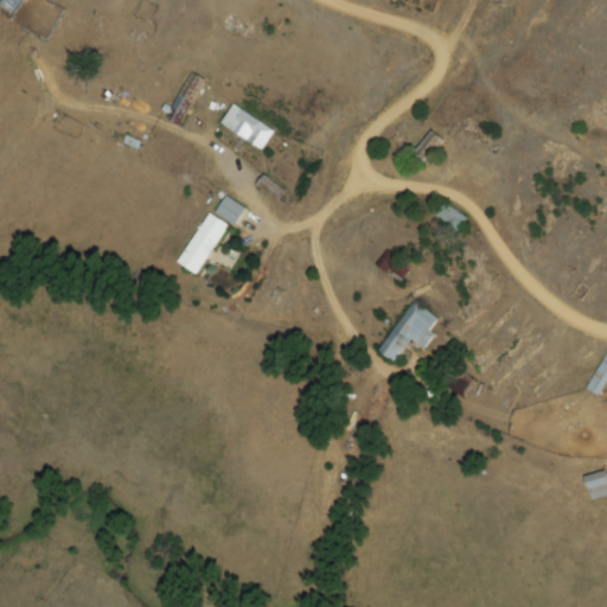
[(178,125),(205,81),(192,72),(164,115),(178,125)]
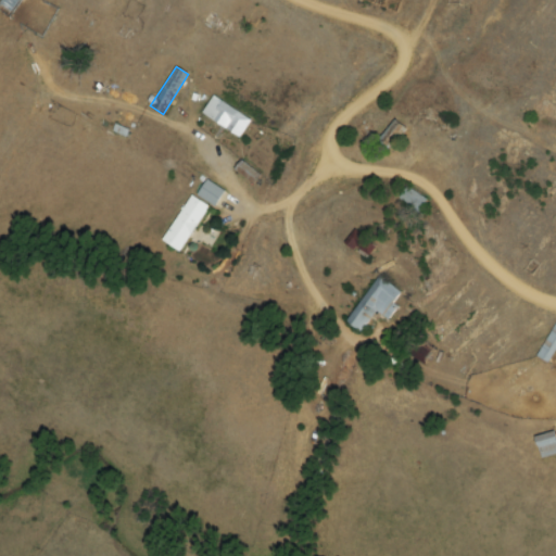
[(250,121),(213,96),(202,112),(238,138),(250,121)]
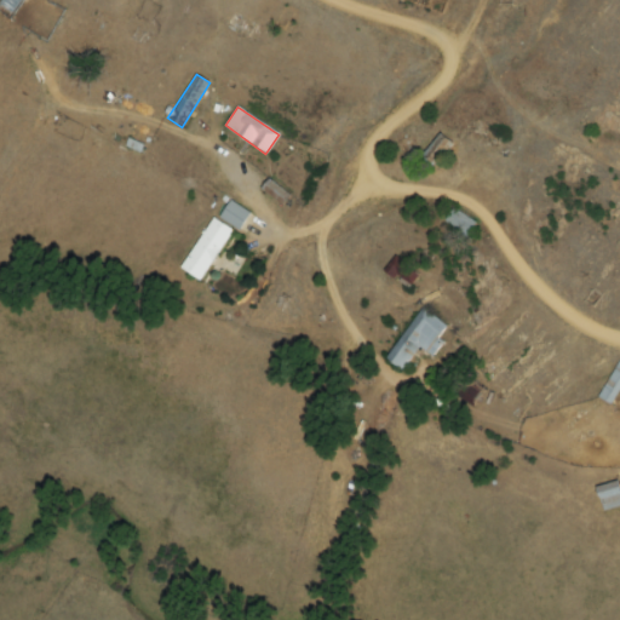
[(448,139),(436,136),(426,162),(438,167),(448,139)]
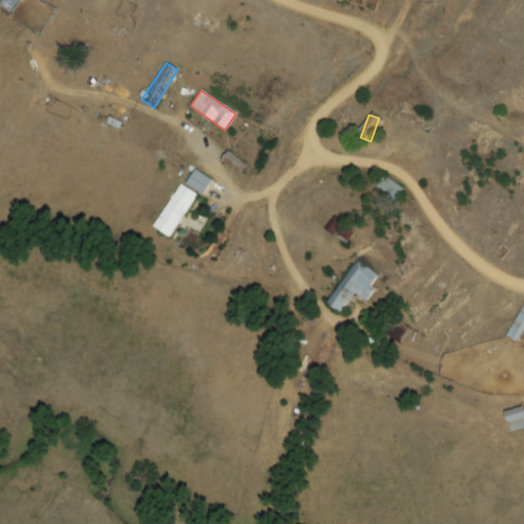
[(184,183),(202,194),(211,181),(194,169),(184,183)]
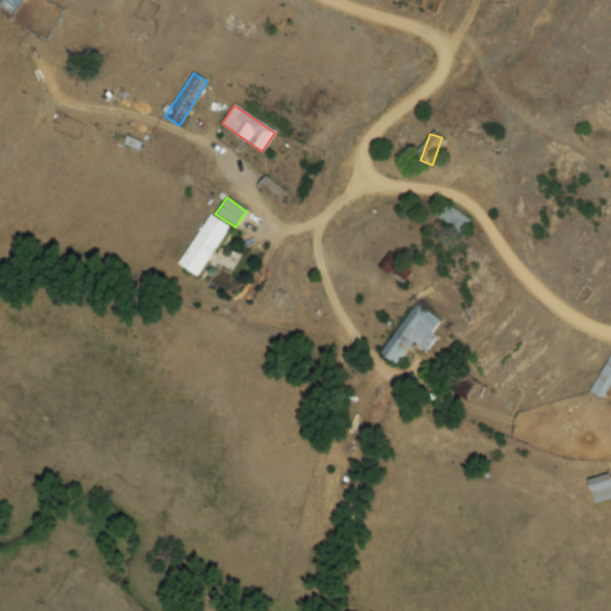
[(468,221),(446,204),(437,218),(458,234),(468,221)]
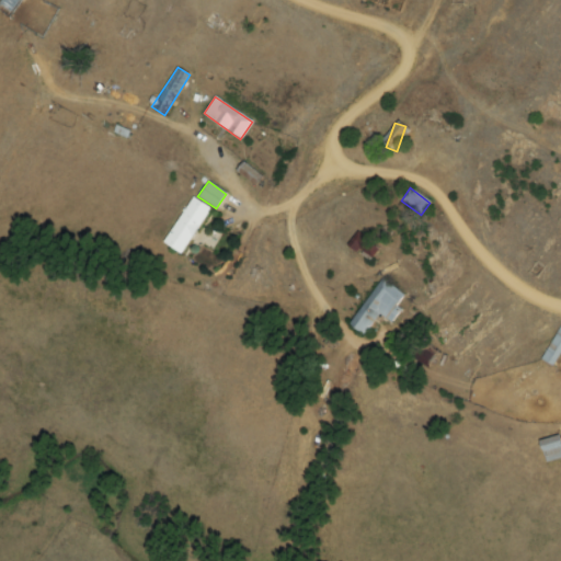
[(163,243),(182,255),(210,207),(192,196),(163,243)]
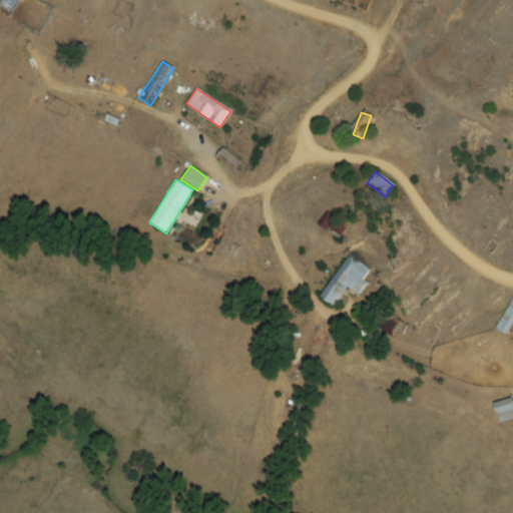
[(338,238),(345,228),(327,215),(320,226),(338,238)]
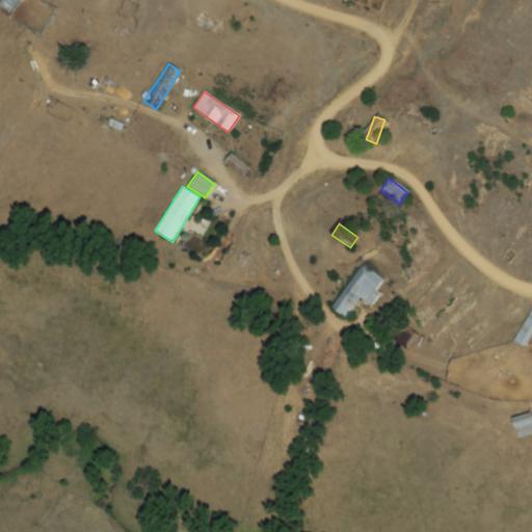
[(383,281),(362,265),(330,308),(344,319),(360,299),(371,308),(379,295),(375,292),(383,281)]
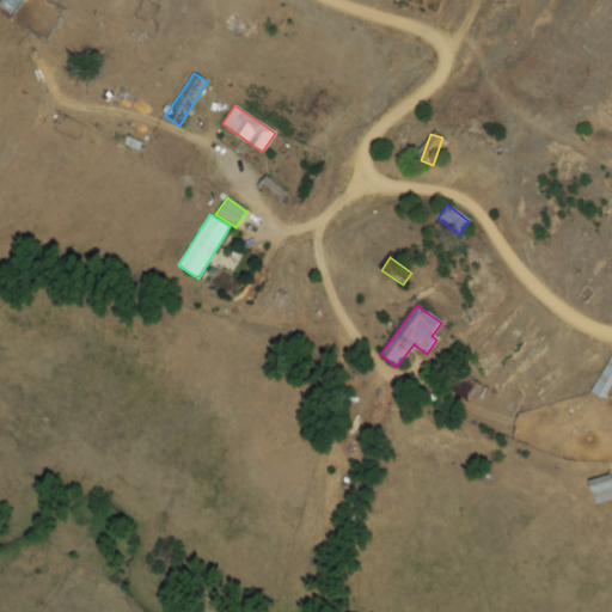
[(611,385),(611,356),(591,393),(603,401),(611,385)]
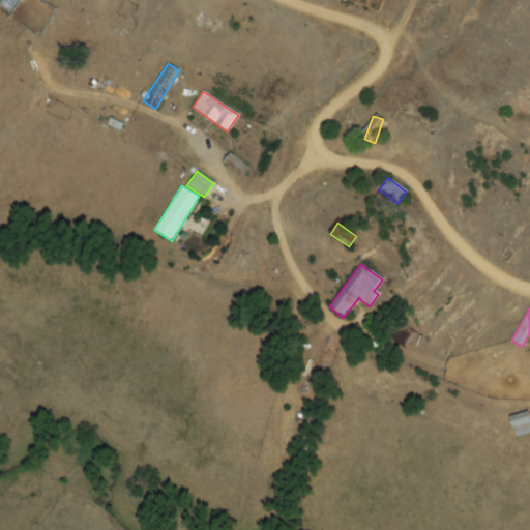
[(529,433),(529,418),(529,413),(509,417),(513,437),(529,433)]
